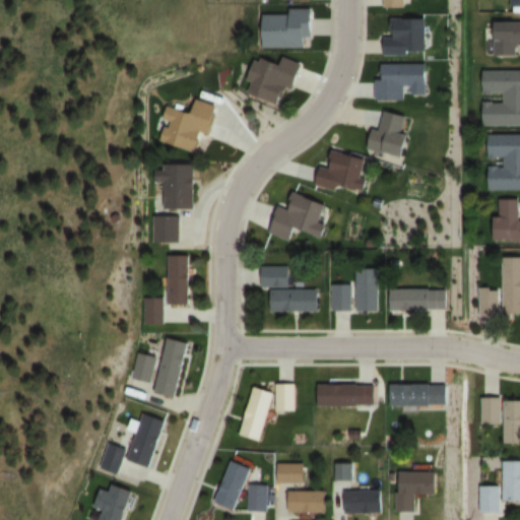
[(385,0),(385,8),(404,8),(403,0),(385,0)]
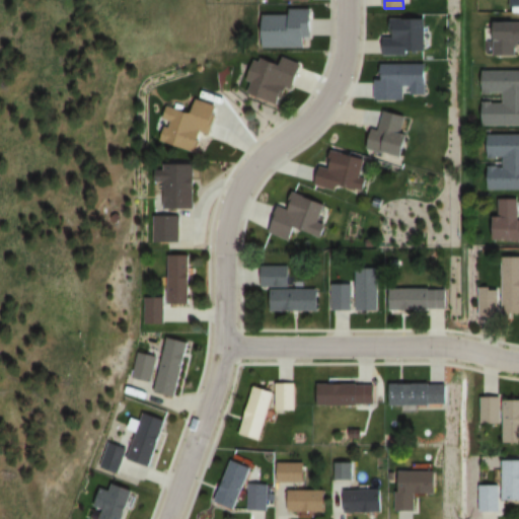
[(262,11),(261,47),(310,48),(311,12),(262,11)]
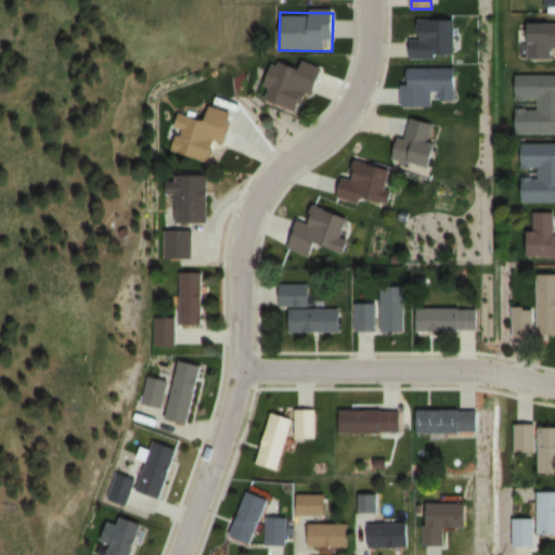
[(410,40),(411,60),(454,60),(453,21),(417,21),(418,40),(410,40)]
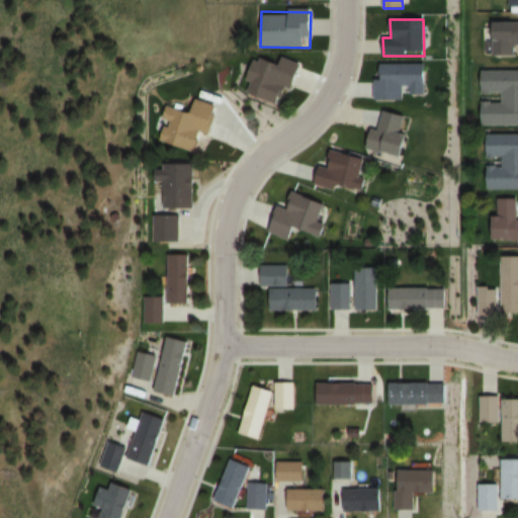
[(517,42),(517,21),(494,22),(494,56),(517,57),(517,42)]
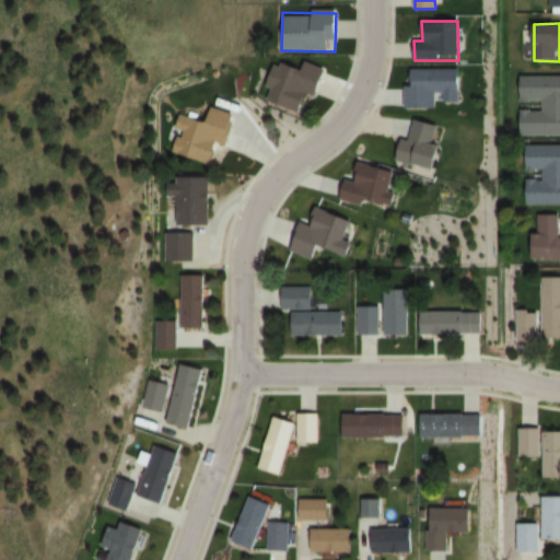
[(328,70),(306,62),(303,71),(278,61),(264,101),(300,114),(307,94),(317,98),(328,70)]
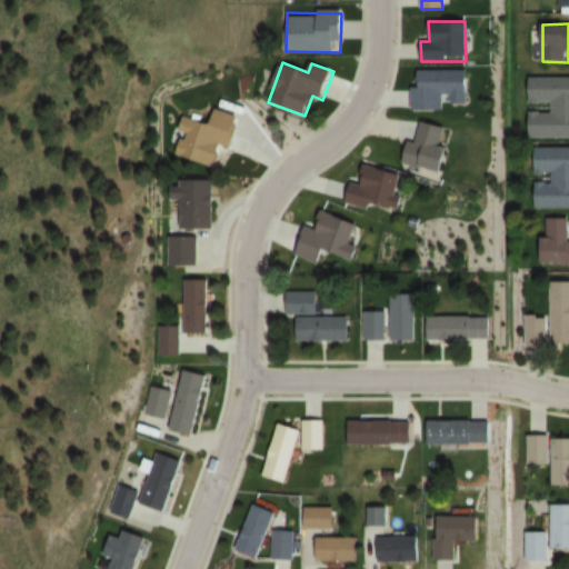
[(468,109),(468,71),(412,71),(412,109),(468,109)]
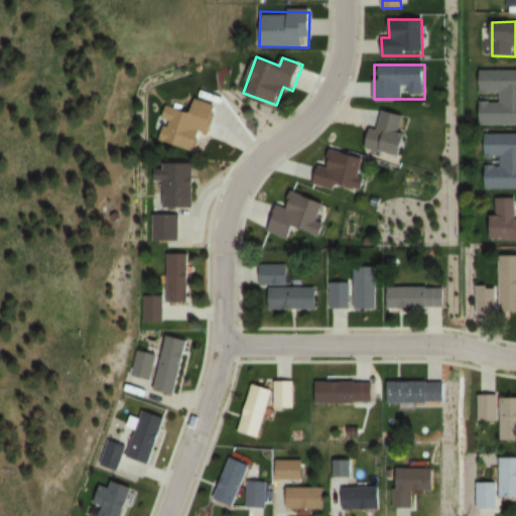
[(480,103),(480,125),(515,124),(515,70),(482,70),(482,94),(500,94),(500,102),(480,103)]
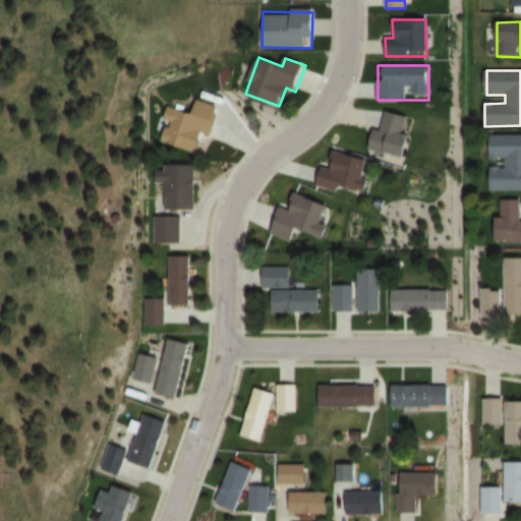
[(160,143),(200,153),(205,134),(215,136),(221,107),(196,102),(193,114),(168,108),(160,143)]
